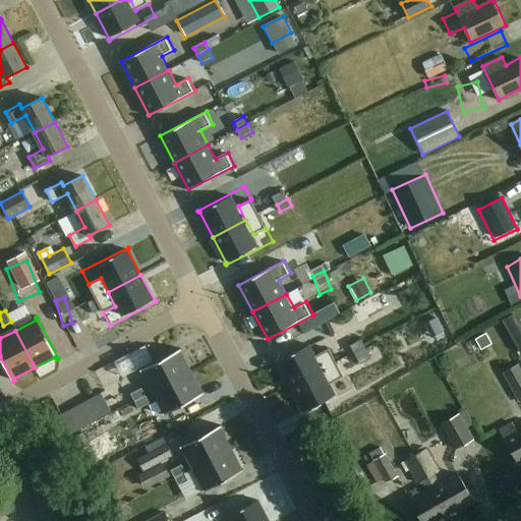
[(323,336),(277,359),(277,361),(279,360),(292,386),(325,369),(317,355),(330,348),(323,336)]
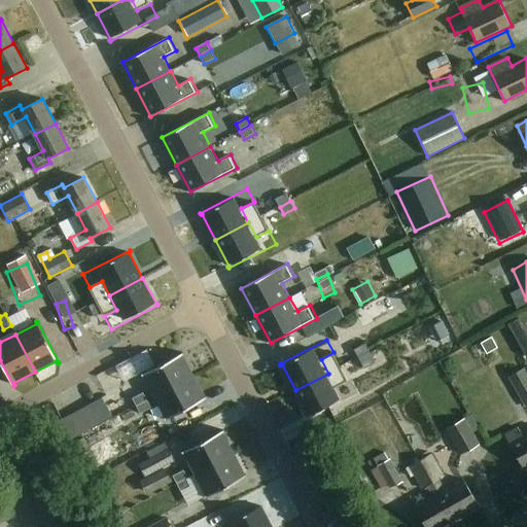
[(366,344),(355,350),(359,357),(371,351),(366,344)]
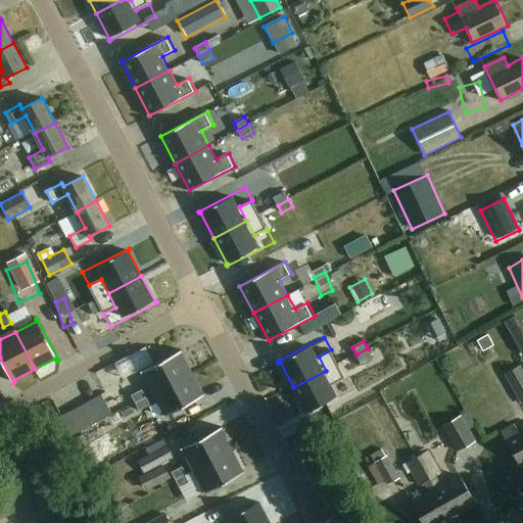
[(368,349),(357,354),(361,362),(371,357),(368,349)]
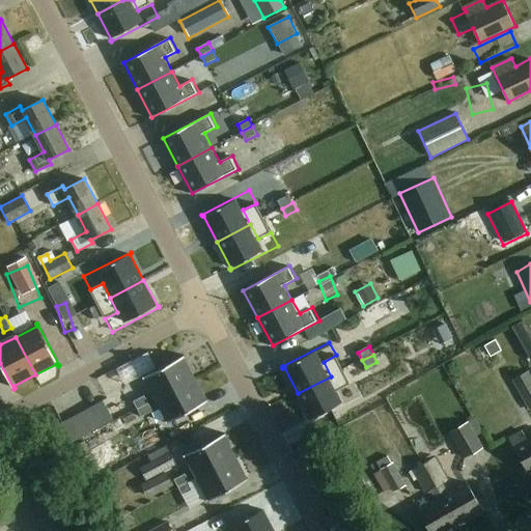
[(142,378),(154,400),(195,379),(184,356),(142,378)]
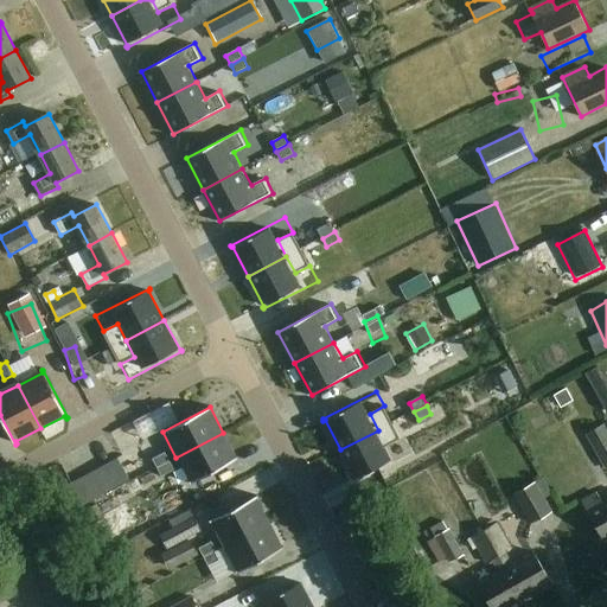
[(606,467),(606,428),(605,423),(586,434),(605,468),(606,467)]
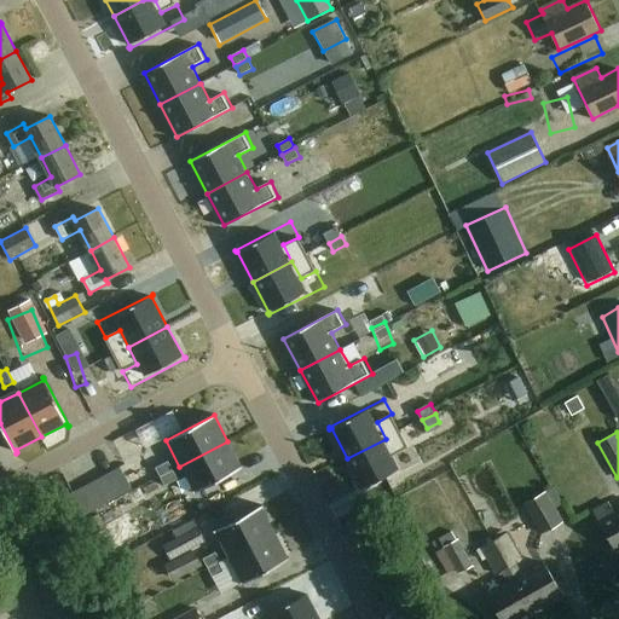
[(386,439),(347,458),(363,490),(362,490),(362,492),(417,463),(409,447),(394,456),(386,439)]
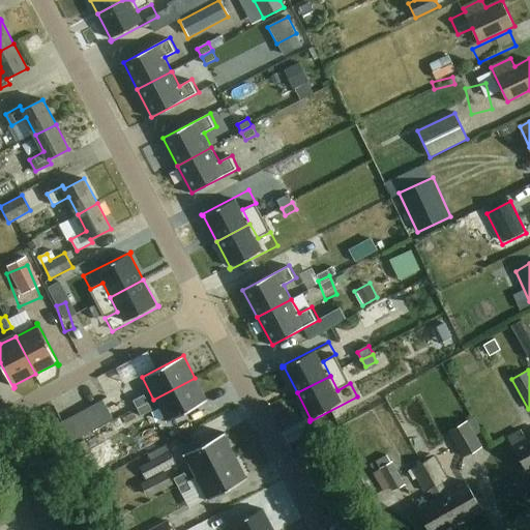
[(166,422),(207,401),(195,378),(153,400),(166,422)]
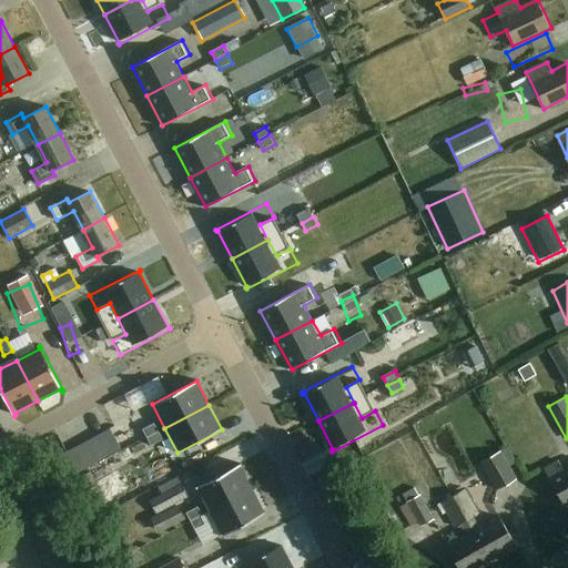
[(145,427),(150,436),(159,432),(155,423),(145,427)]
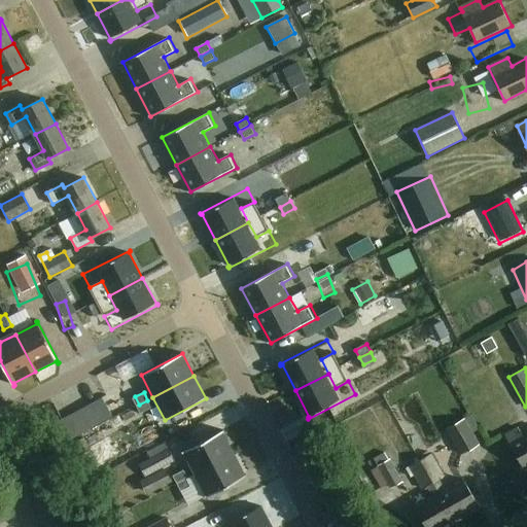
[(100,398),(77,410),(89,429),(110,418),(100,398)]
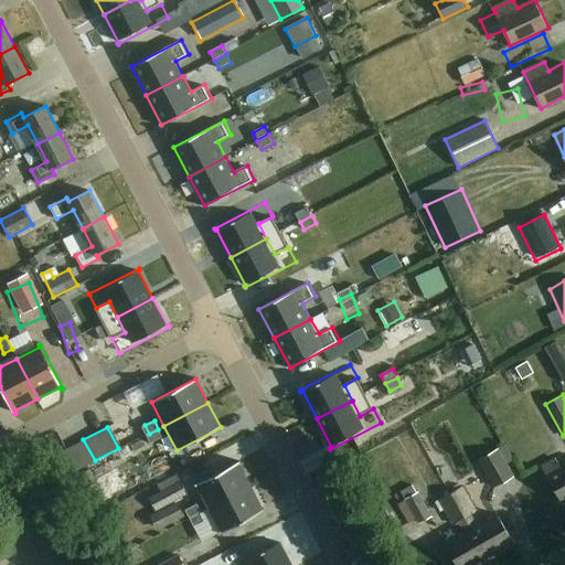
[(158,429),(149,434),(152,443),(162,438),(158,429)]
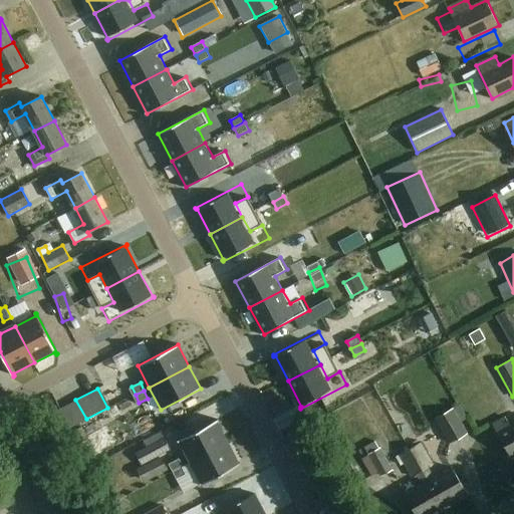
[(468,433),(454,409),(436,419),(450,444),(468,433)]
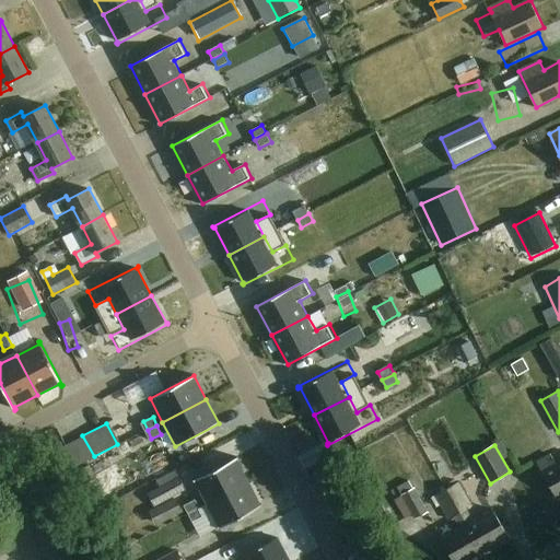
[(559,462),(557,464),(551,454),(537,463),(557,497),(559,494),(559,462)]
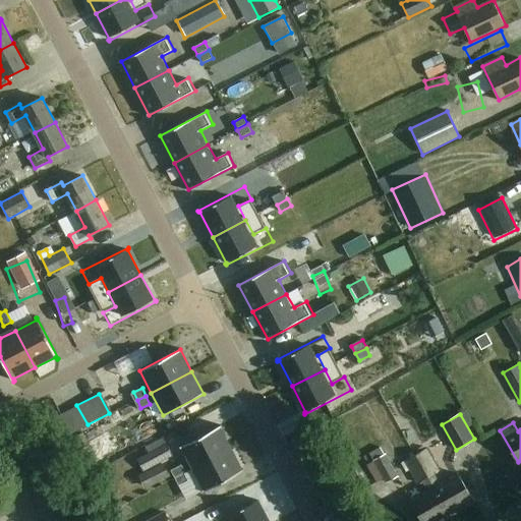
[(184,446),(195,466),(232,447),(221,426),(223,425),(222,423),(181,445),(182,447),(184,446)]
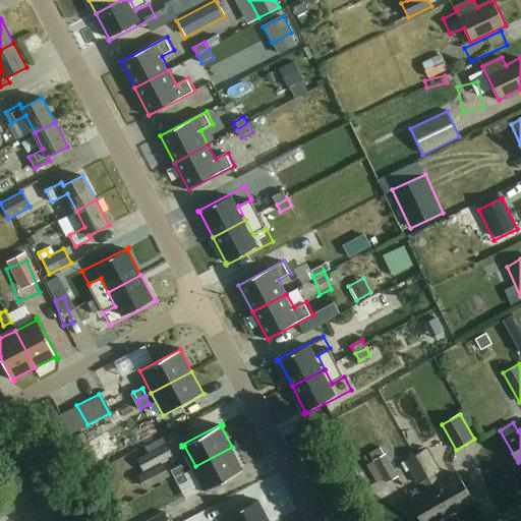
[(164,439),(146,447),(150,454),(138,460),(143,471),(173,457),(164,439)]
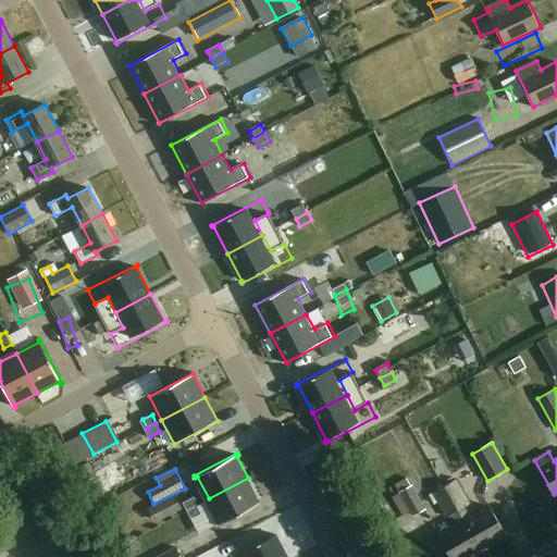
[(219,523),(263,500),(262,499),(260,500),(248,478),(209,498),(221,521),(219,522),(219,523)]
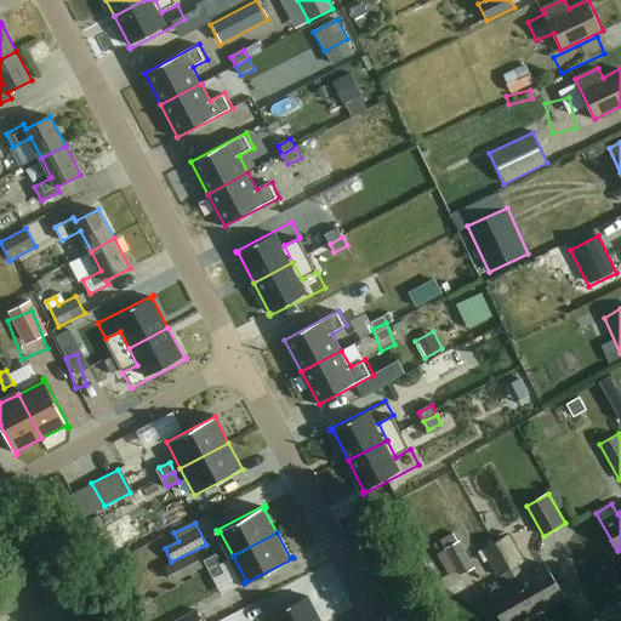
[(474,568),(455,533),(440,540),(460,576),(474,568)]
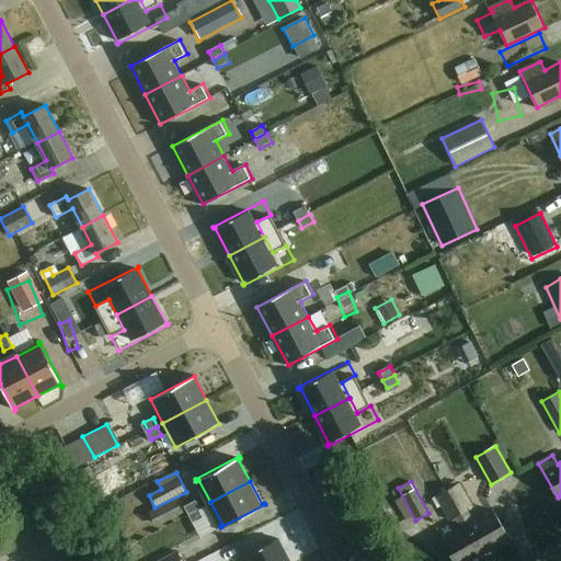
[(450,491),(483,552),(510,537),(494,511),(476,522),(469,511),(474,507),(461,484),(450,491)]
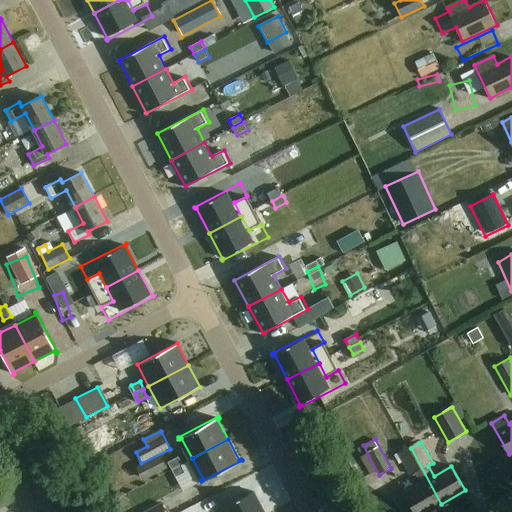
[(414,511),(427,511),(441,504),(411,448),(400,454),(412,475),(417,472),(423,482),(404,493),(414,511)]
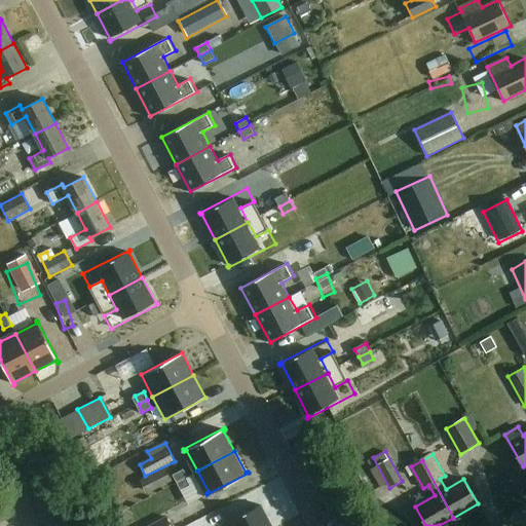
[(174,474),(178,482),(188,477),(184,468),(175,473),(174,474)]
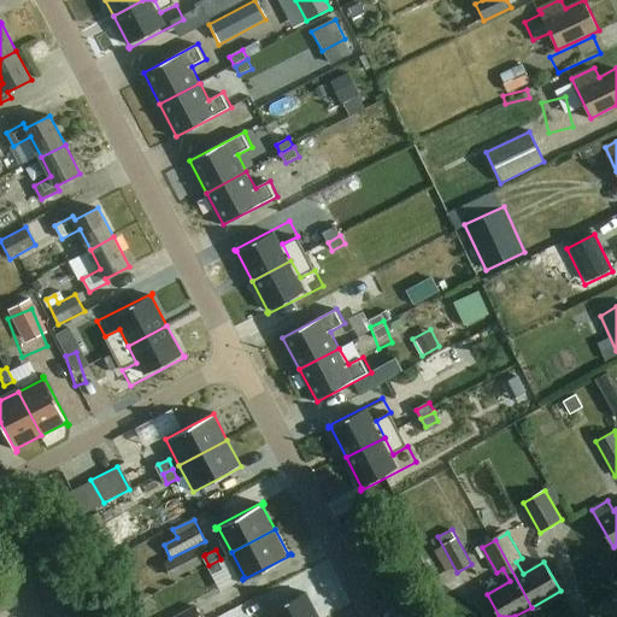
[(203,575),(194,552),(162,563),(171,587),(203,575)]
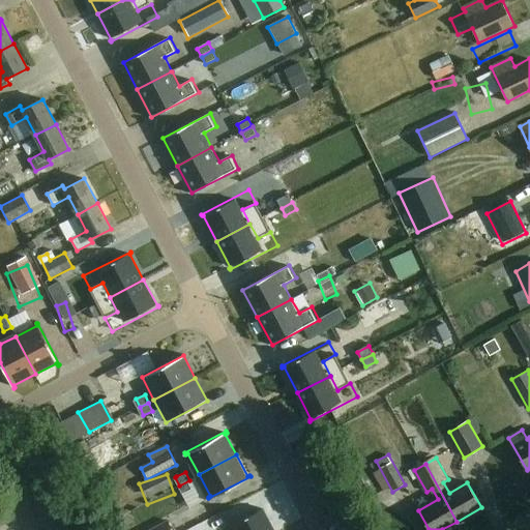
[(194,489),(189,480),(179,486),(182,494),(194,489)]
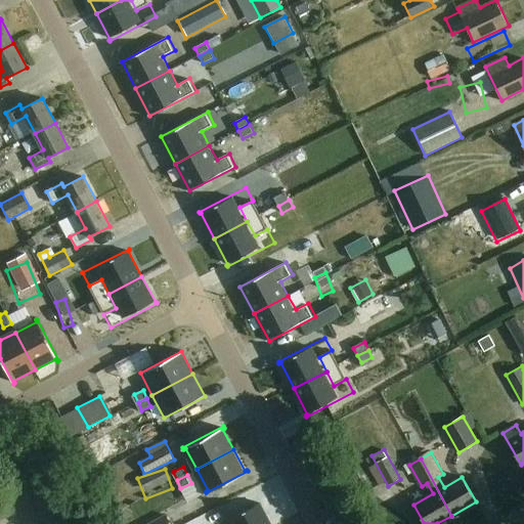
[(262,503),(221,523),(271,523),(261,505),(262,504),(262,503)]
